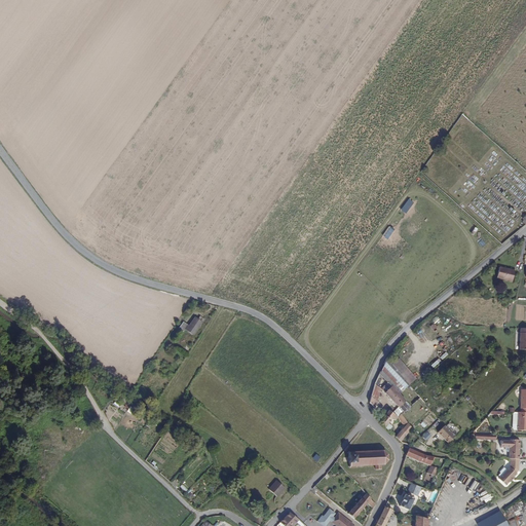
[(514,282),(517,271),(501,267),(498,277),(514,282)]
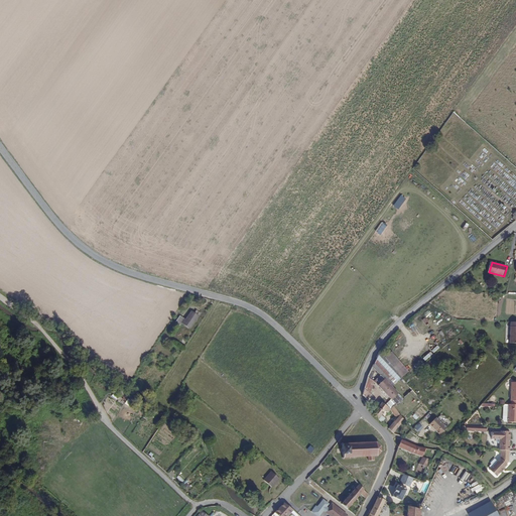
[(186,320),(185,319),(180,316),(176,323),(180,326),(182,327),(184,325),(191,330),(201,316),(202,314),(198,311),(197,313),(192,311),(186,320)]
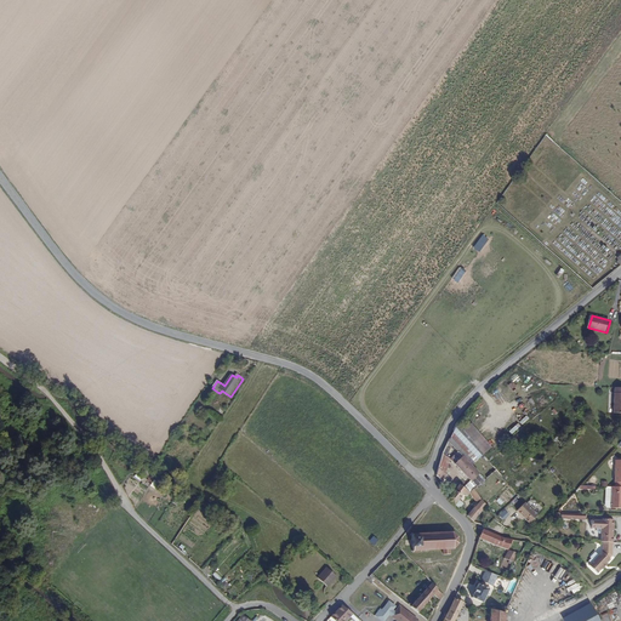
[(462,448),(471,439),(457,422),(450,438),(451,439),(451,443),(462,448)]
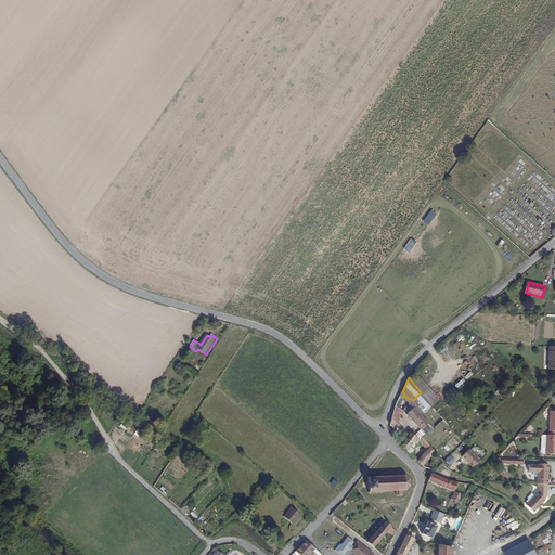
[(28,395),(35,386),(30,384),(25,391),(28,395)]
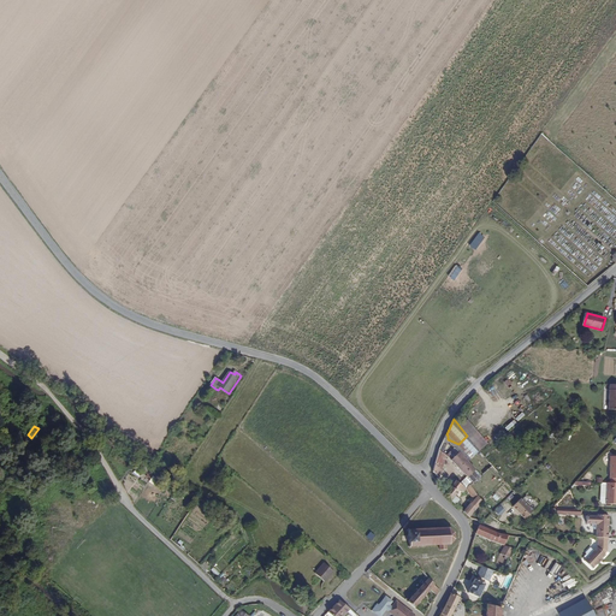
[(442,454),(443,451),(443,449),(448,439),(448,436),(446,434),(440,445),(437,456),(443,461),(445,457),(442,454)]
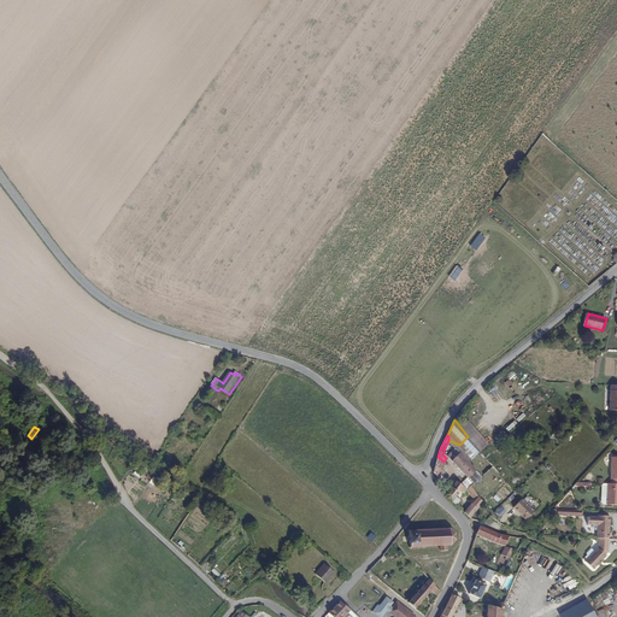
[(483,456),(468,436),(459,445),(456,447),(464,457),(466,456),(469,458),(468,460),(472,465),(483,456)]
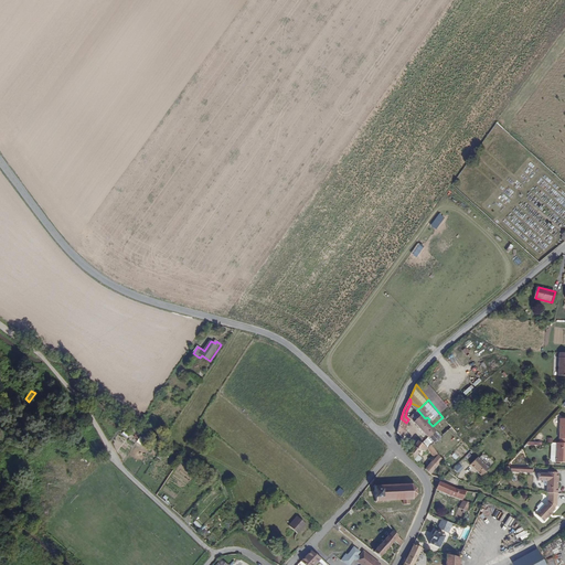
[(428,422),(429,419),(427,417),(425,418),(417,409),(416,409),(408,416),(428,437),(422,444),(425,446),(426,448),(430,445),(436,440),(432,435),(436,430),(433,426),(428,422)]
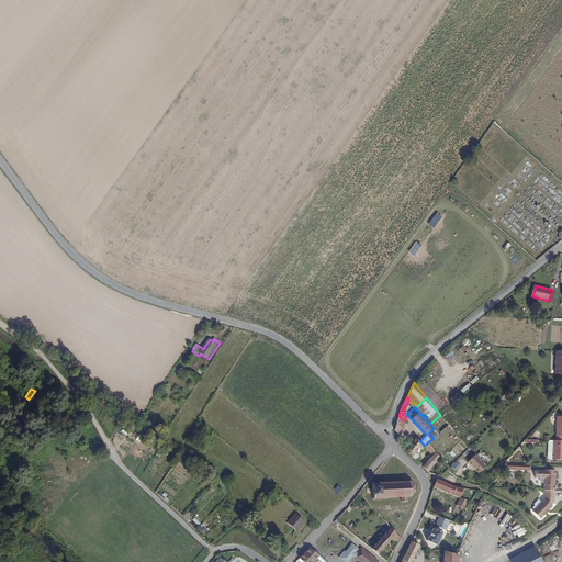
[(403,427),(406,422),(404,420),(398,416),(396,423),(403,427)]
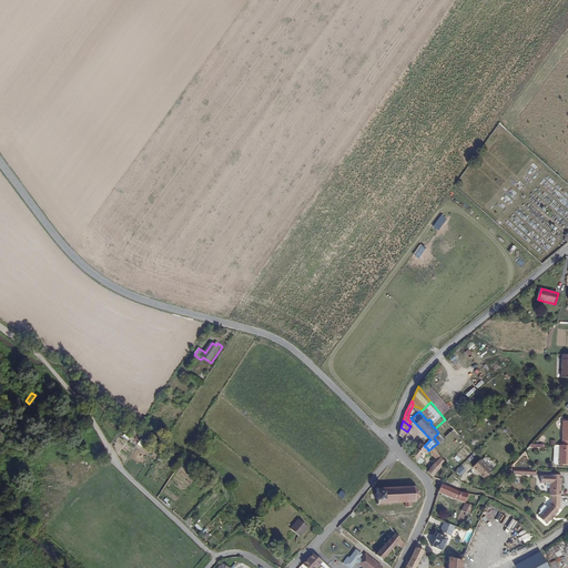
[(408,433),(407,432),(401,427),(398,433),(405,438),(408,433)]
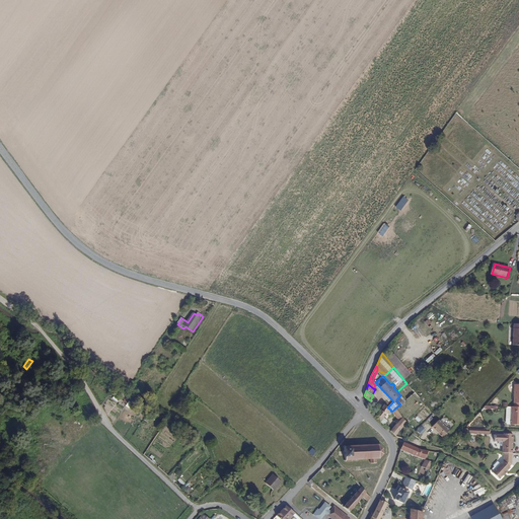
[(391,412),(390,410),(387,408),(383,404),(374,415),(375,416),(384,424),(387,420),(383,416),(386,413),(389,415),(391,412)]
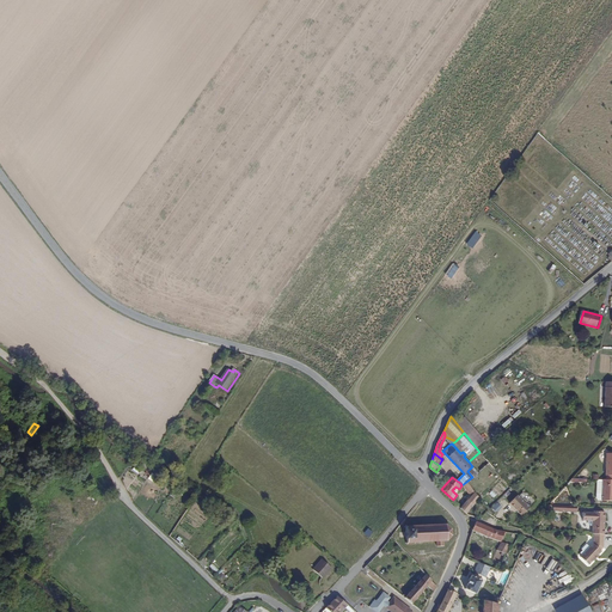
[(479,500),(466,482),(461,485),(463,487),(471,496),(460,507),(465,512),(466,513),(479,500)]
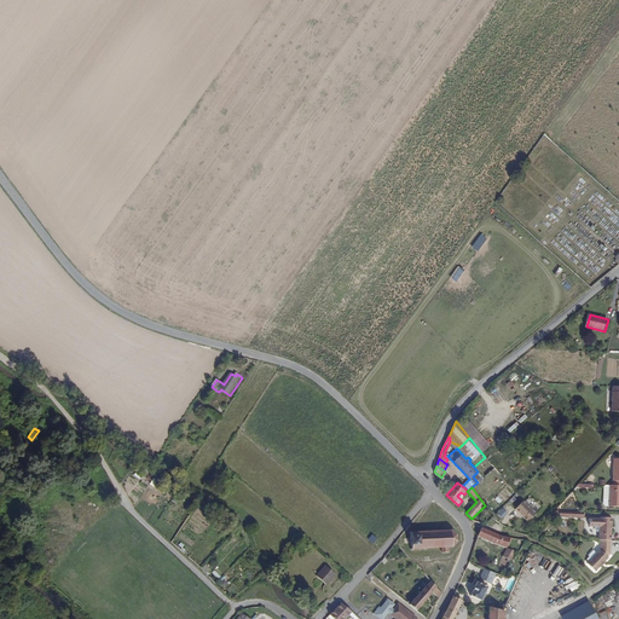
[(536,513),(524,499),(515,508),(527,520),(536,513)]
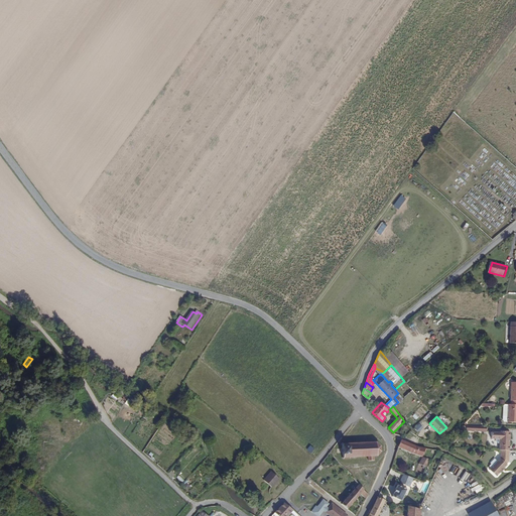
[(148,428),(138,440),(144,445),(154,432),(148,428)]
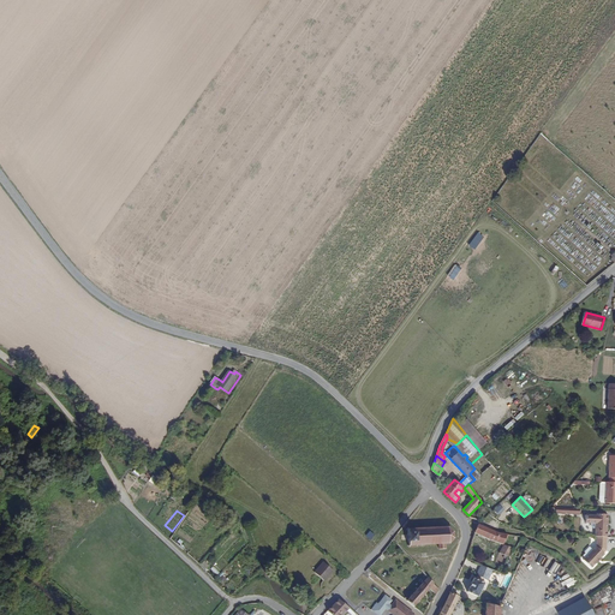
[(608,537),(609,514),(597,514),(597,515),(586,515),(586,523),(591,523),(591,525),(595,527),(596,529),(596,536),(607,537),(608,537)]
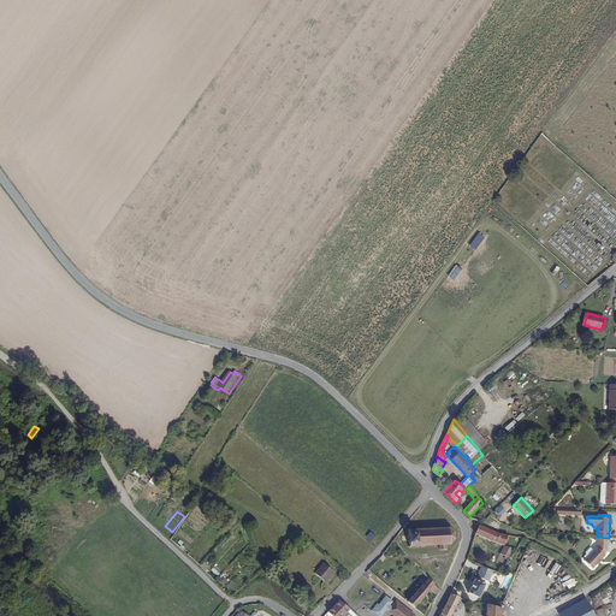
[(509,535),(479,525),(475,533),(480,534),(505,543),(509,535)]
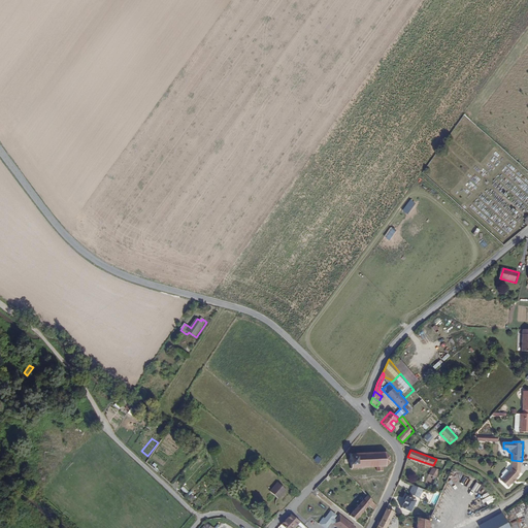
[(390,464),(390,460),(389,458),(383,454),(360,454),(359,454),(359,453),(358,453),(357,454),(357,455),(353,454),(352,453),(351,453),(350,454),(349,454),(350,455),(351,456),(351,466),(349,467),(349,468),(350,468),(351,469),(352,469),(355,468),(356,469),(357,469),(358,468),(371,468),(375,468),(375,472),(382,472),(383,468),(383,467),(386,468),(390,464)]
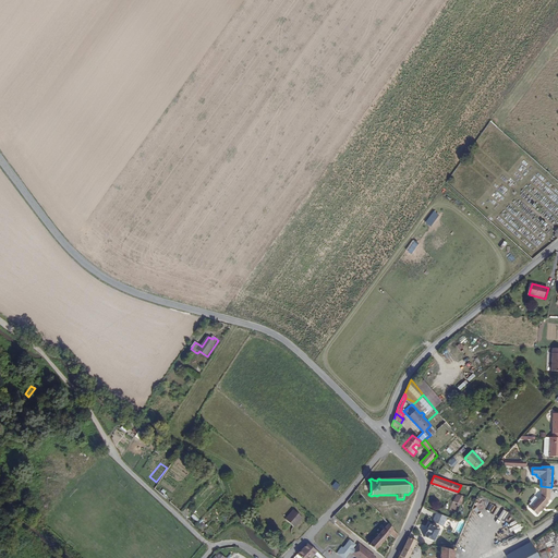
[(537,514),(548,501),(547,501),(549,498),(550,487),(541,486),(541,494),(537,498),(531,505),(529,507),(537,514)]
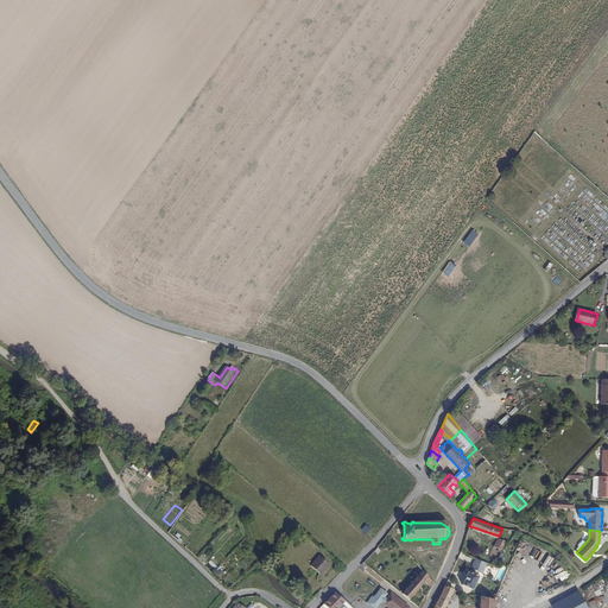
[(496,538),(489,558),(498,562),(505,540),(496,538)]
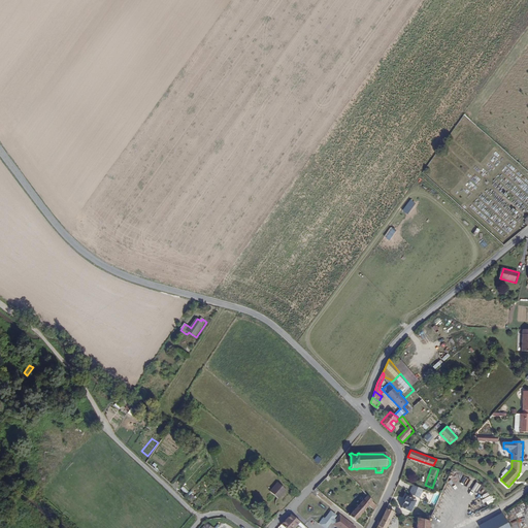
[(275,497),(285,489),(281,485),(275,480),(267,489),(275,497)]
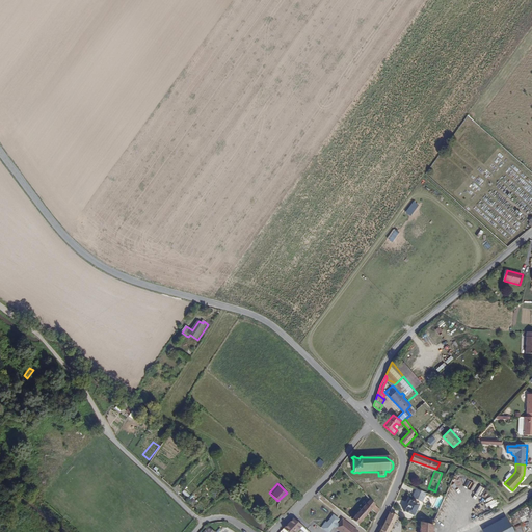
[(415,513),(419,501),(423,490),(416,487),(411,500),(409,499),(404,509),(415,513)]
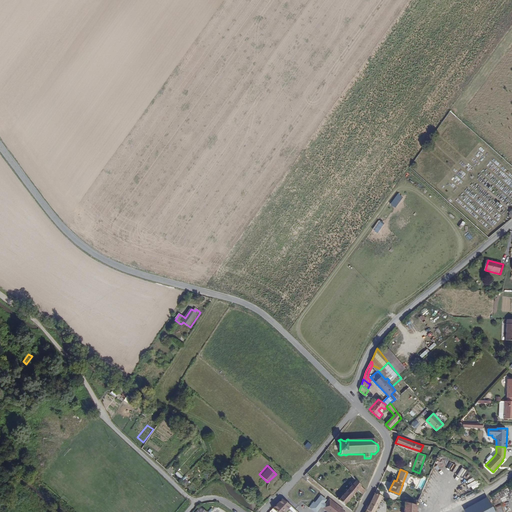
[(343,504),(356,489),(362,494),(365,490),(361,486),(361,484),(355,479),(337,499),(343,504)]
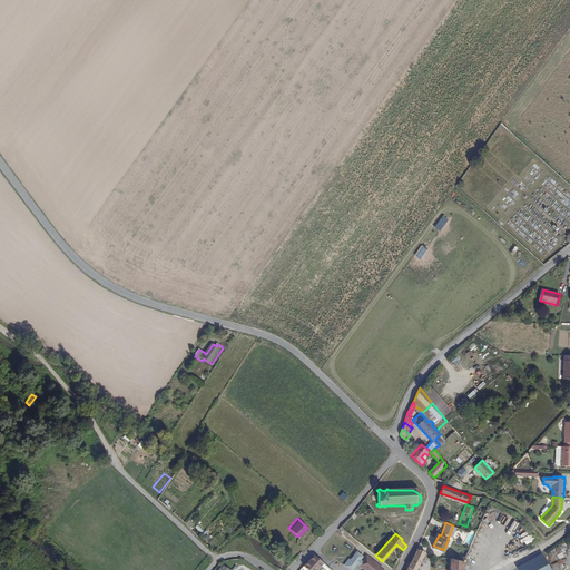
[(420,562),(424,553),(432,557),(432,554),(418,548),(416,550),(408,568),(411,569),(415,569),(418,567),(420,568),(422,563),(420,562)]
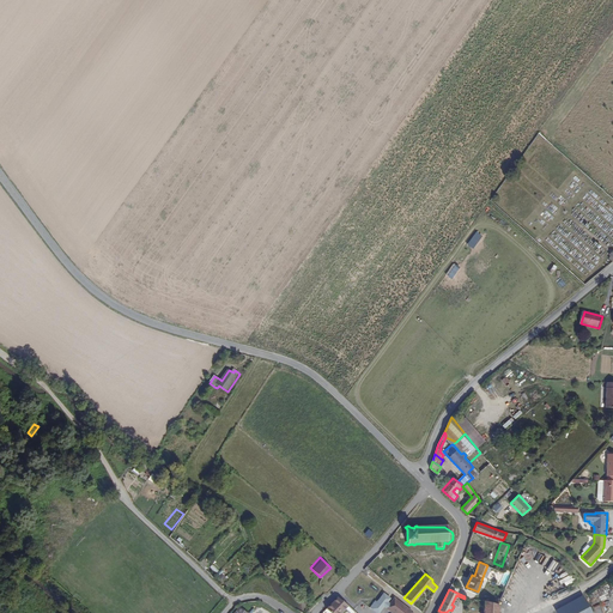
[(389,604),(387,602),(389,600),(383,595),(377,602),(372,610),(376,612),(377,612),(383,606),(386,608),(389,604)]
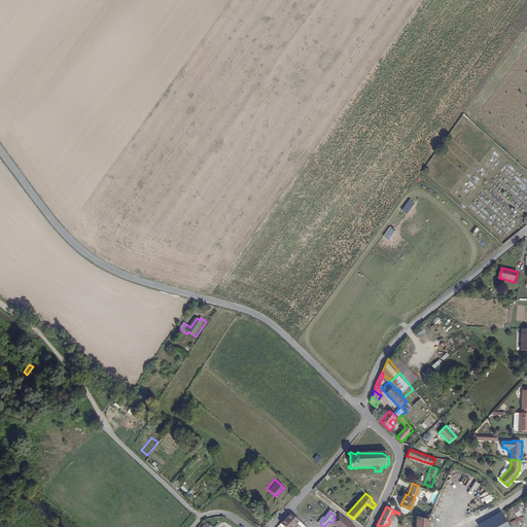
[(510,526),(500,512),(483,522),(478,525),(479,526),(510,526)]
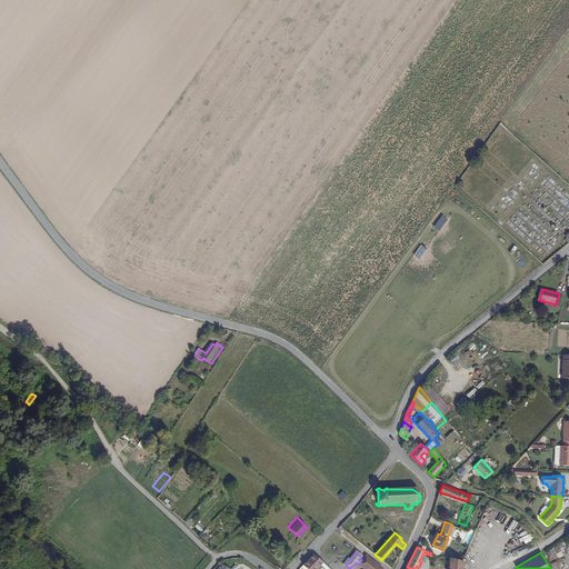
[(316,568),(320,565),(322,562),(313,553),(300,567),(301,568),(316,568)]
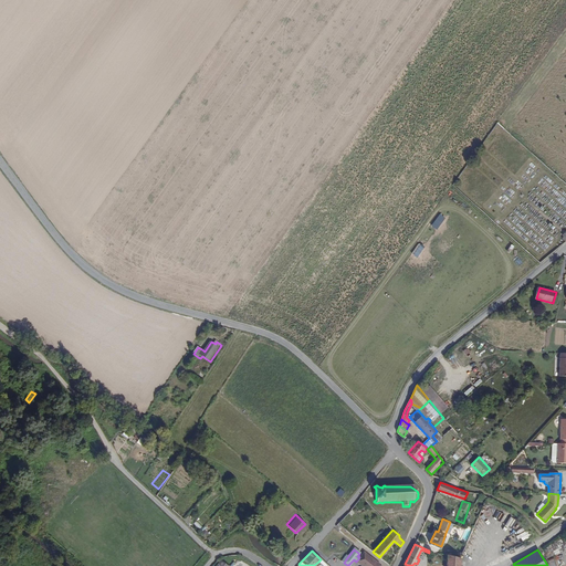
[(381,565),(379,563),(364,552),(359,557),(356,562),(362,565),(381,565)]
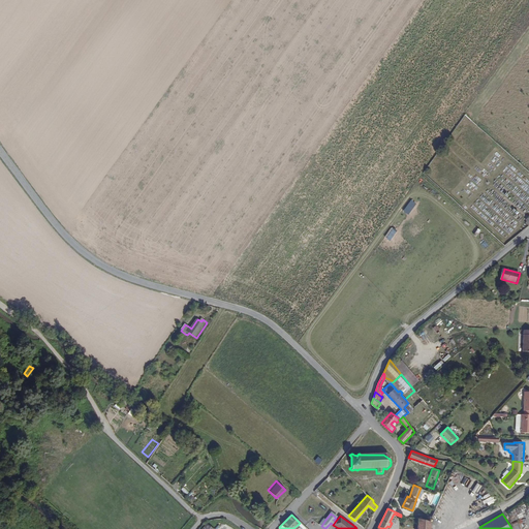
[(430,528),(431,519),(426,518),(419,516),(417,528),(415,528),(430,528)]
